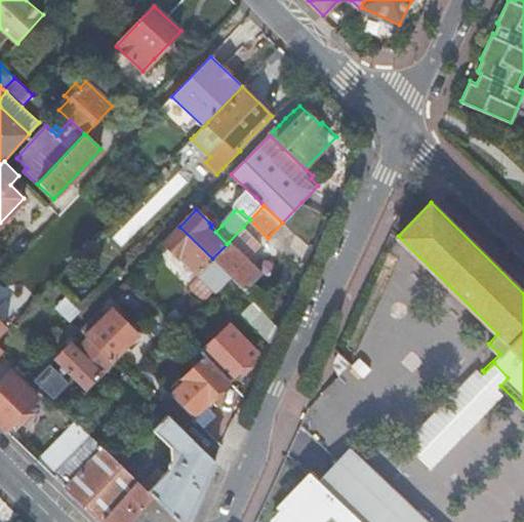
[(214,218),(209,223),(212,225),(210,227),(215,232),(222,226),(214,218)]
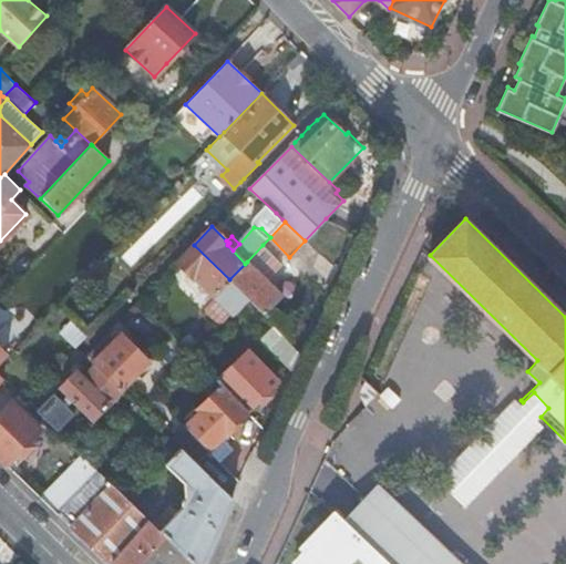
[(234,316),(249,299),(229,279),(194,245),(175,264),(193,280),(195,278),(216,299),(232,314),(234,316)]
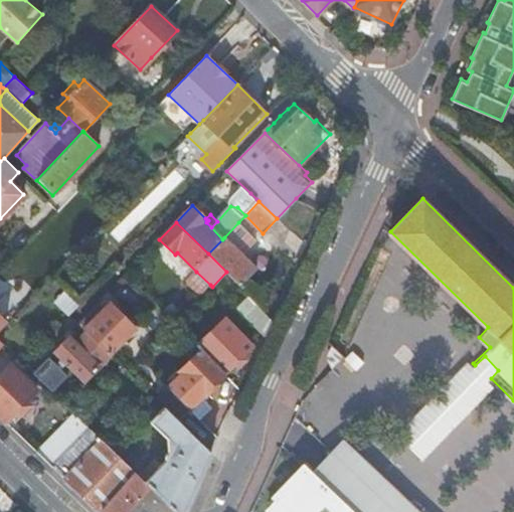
[(238,222),(224,237),(242,256),(257,241),(238,222)]
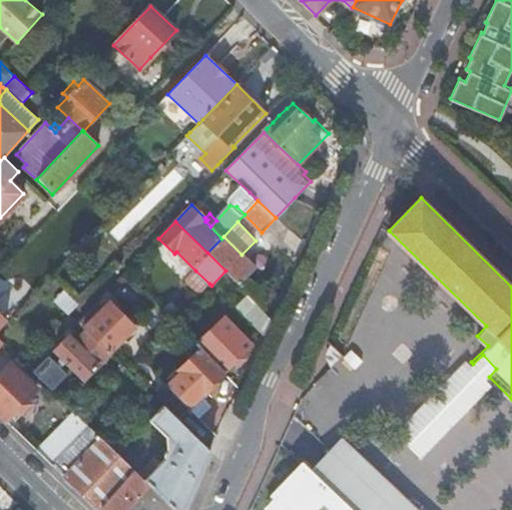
[(90,234),(78,246),(88,256),(99,243),(90,234)]
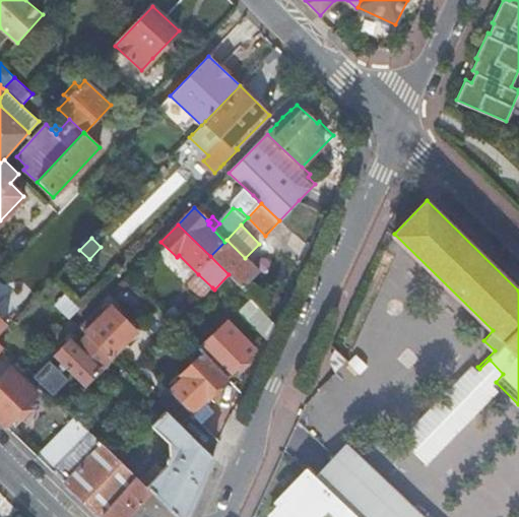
[(229,274),(244,288),(259,273),(245,258),(226,240),(224,242),(210,256),(229,274)]
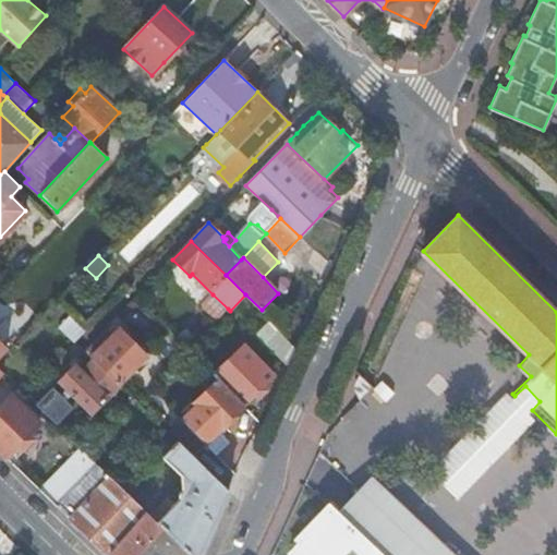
[(85,268),(81,273),(91,282),(96,278),(85,268)]
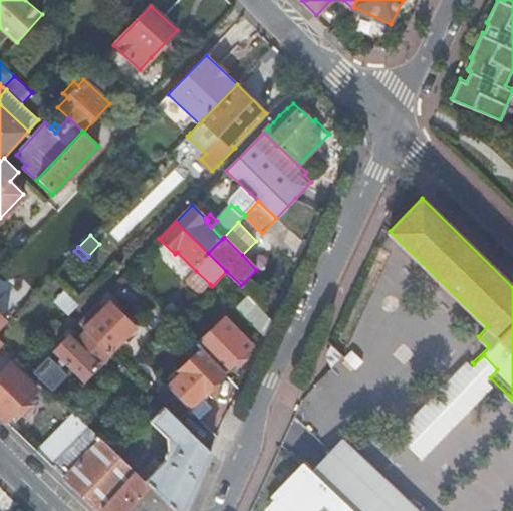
[(199,295),(210,284),(196,271),(188,279),(188,284),(199,295)]
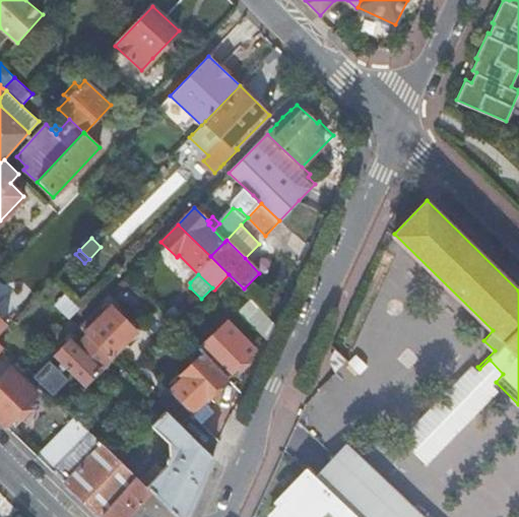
[(69,318),(79,308),(66,295),(56,305),(69,318)]
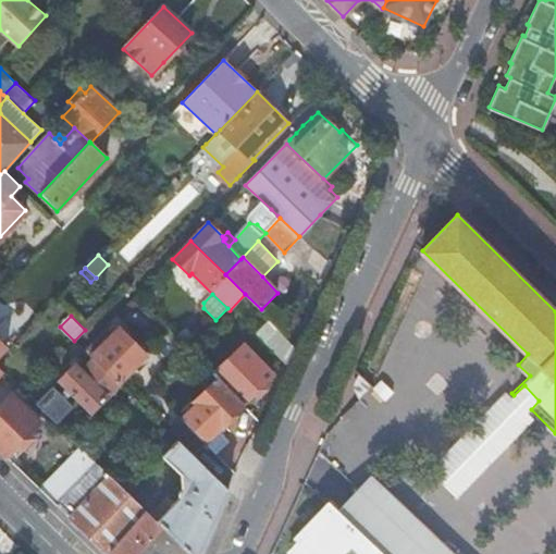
[(287,365),(295,346),(269,320),(257,332),(287,365)]
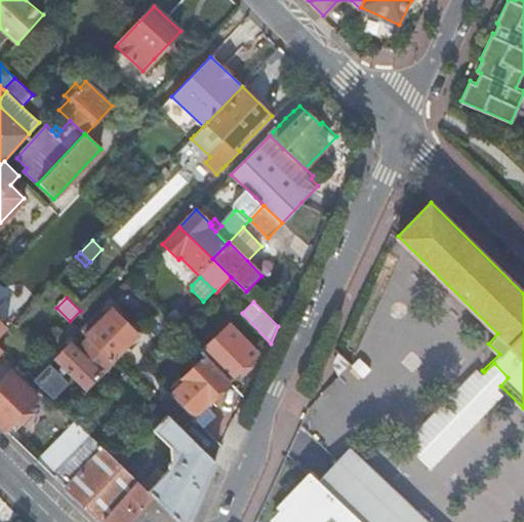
[(113,361),(114,360),(137,336),(124,322),(121,326),(108,313),(111,309),(107,305),(81,330),(88,337),(113,361)]
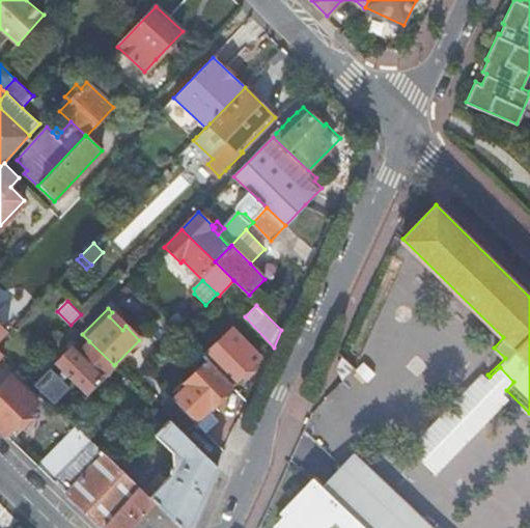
[(122,330),(126,326),(112,312),(109,316),(122,330)]
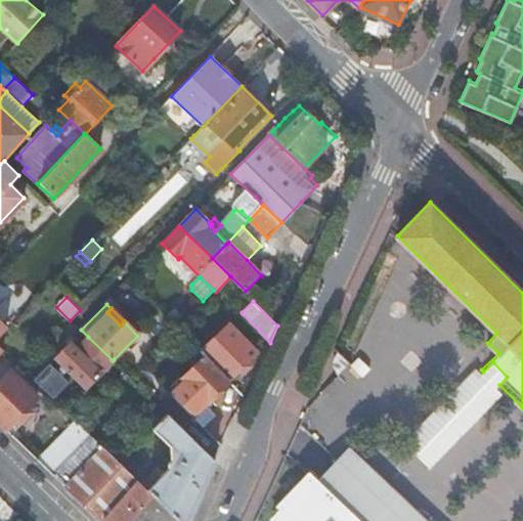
[(206,355),(229,379),(257,352),(229,323),(202,351),(206,355)]
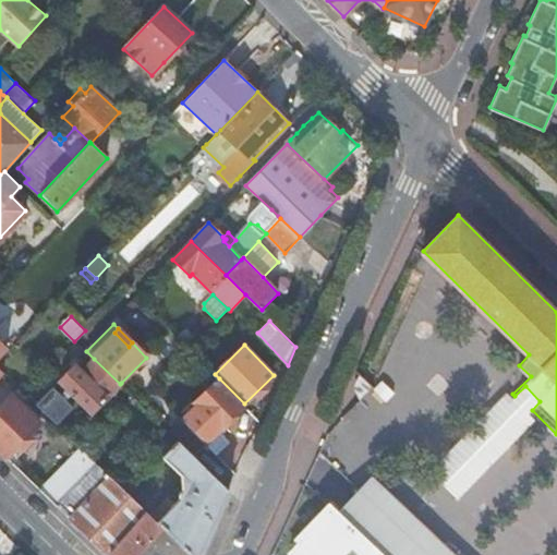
[(92,412),(120,384),(94,359),(87,365),(81,359),(59,381),(92,412)]
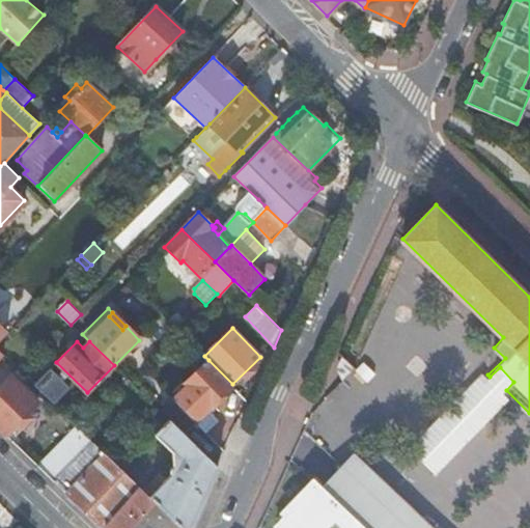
[(210,410),(233,386),(232,384),(208,360),(184,384),(187,387),(173,399),(174,400),(197,424),(205,433),(219,420),(210,410)]
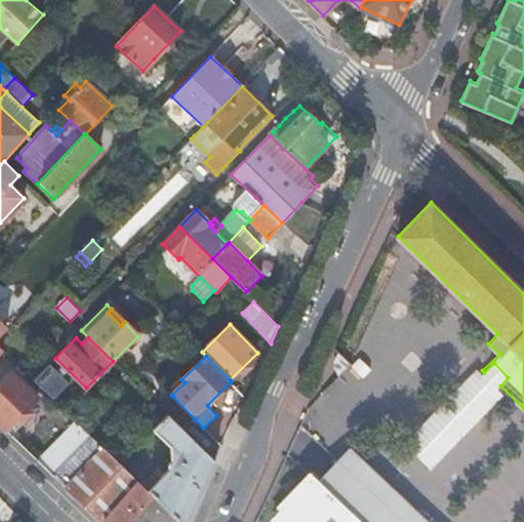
[(34,379),(53,399),(69,384),(49,364),(34,379)]
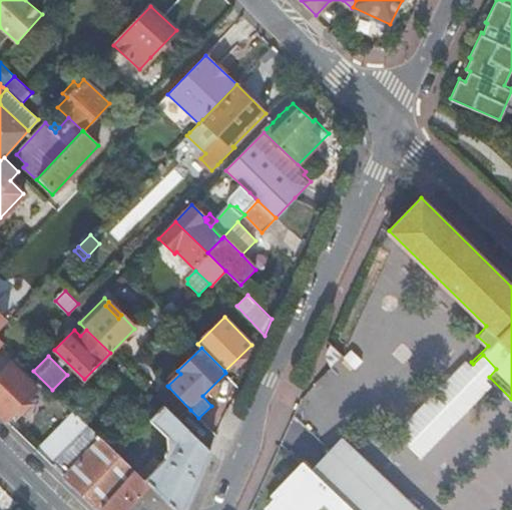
[(0,375),(0,412),(7,419),(18,408),(23,413),(29,407),(25,402),(37,389),(11,364),(0,375)]
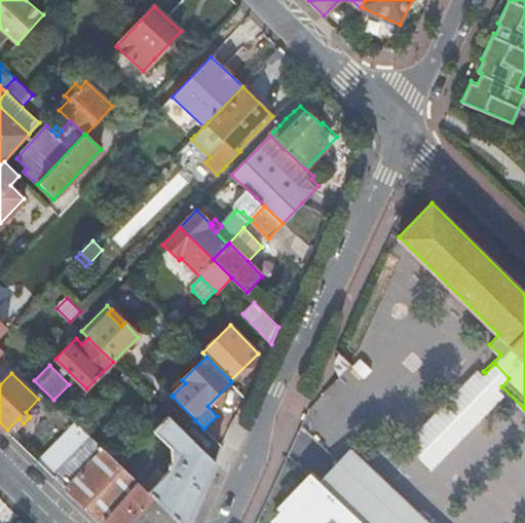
[(173,397),(172,396),(171,395),(159,406),(167,414),(184,431),(195,420),(173,397)]
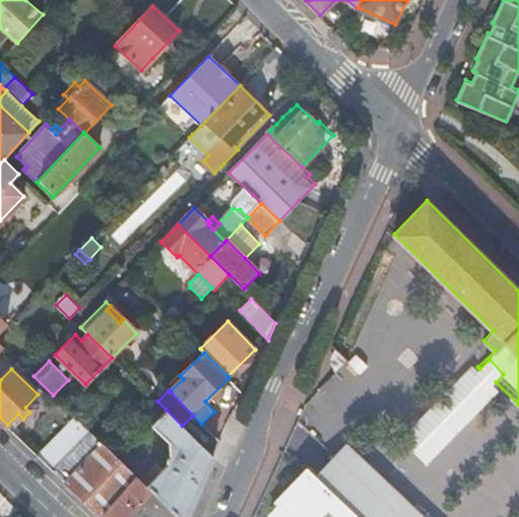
[(141,480),(152,492),(178,516),(187,516),(214,457),(182,426),(166,409),(151,424),(171,443),(170,455),(166,459),(167,465),(163,469),(157,464),(141,480)]
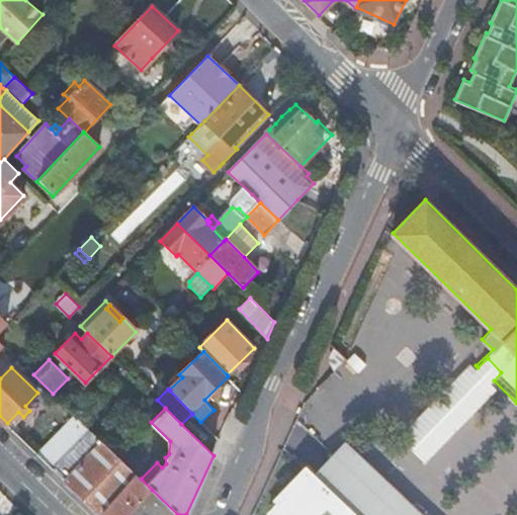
[(101,514),(130,514),(152,490),(141,479),(118,457),(76,416),(37,453),(101,514)]
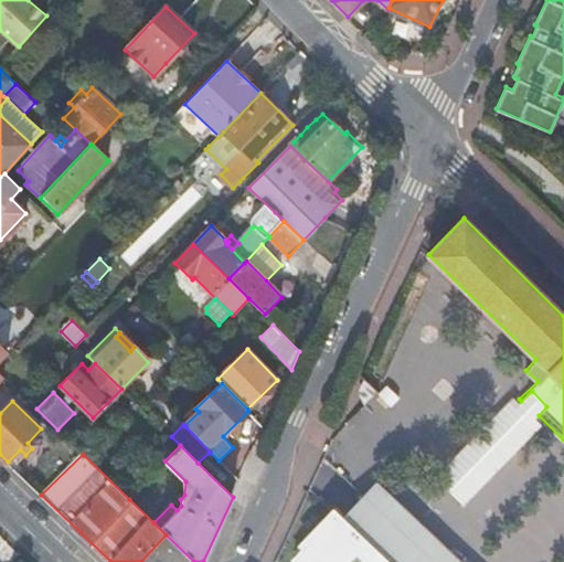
[(436,561),(366,495),(344,517),(334,507),(300,542),(305,547),(320,561),(436,561)]
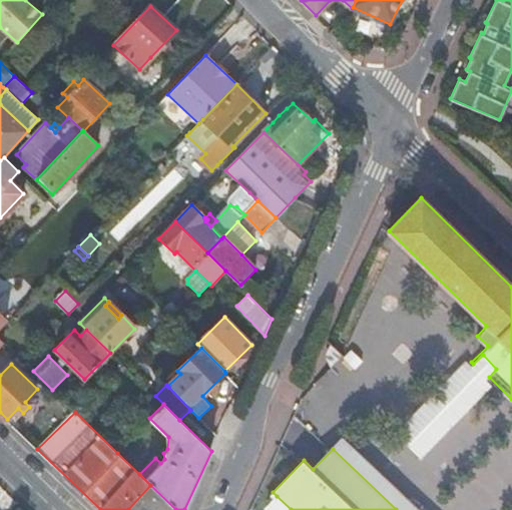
[(175,509),(150,485),(128,509),(175,509)]
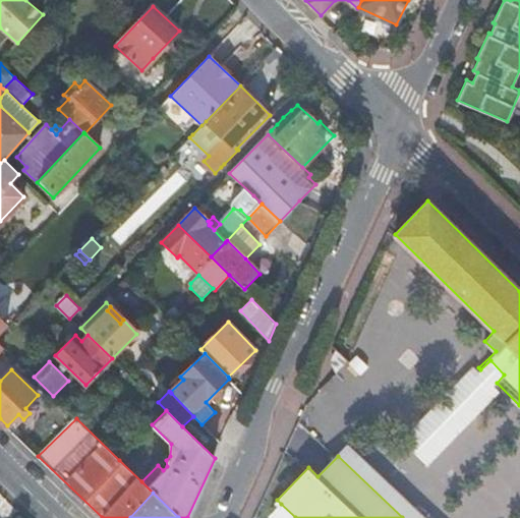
[(276,517),(295,517),(281,504),(271,514),(276,517)]
